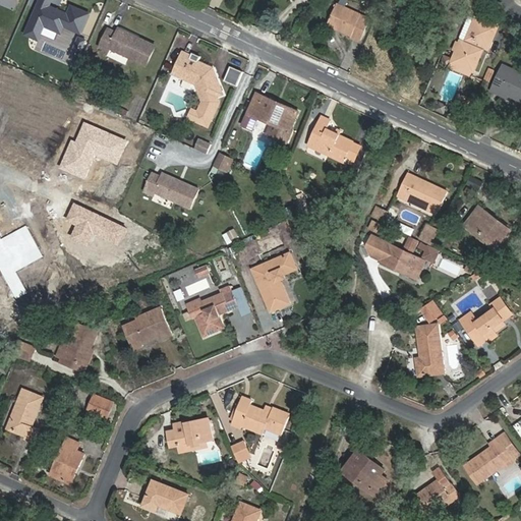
[(485,5),(483,0),(473,0),(469,2),(473,11),(485,5)]
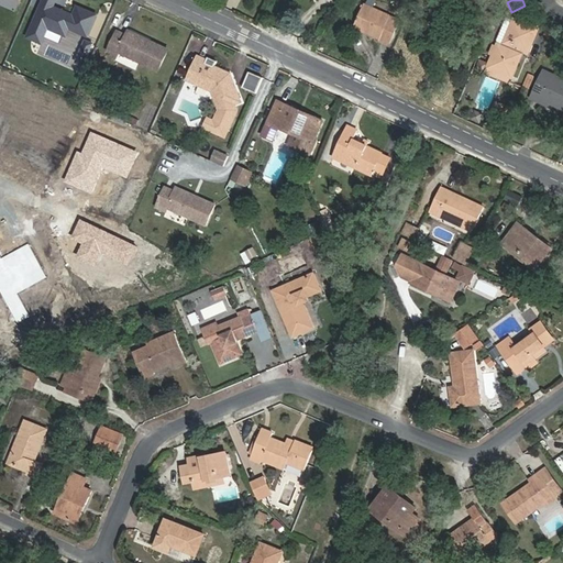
[(368,31),(367,34),(379,40),(388,44),(399,20),(363,3),(354,24),(368,31)]
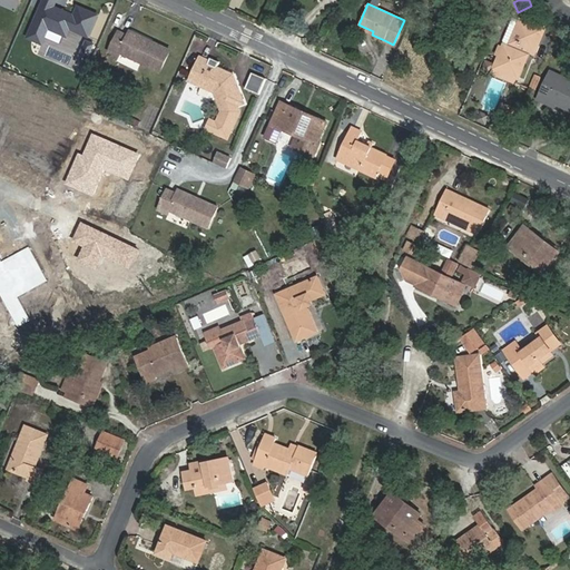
[(502,72),(517,78),(528,53),(533,51),(543,29),(512,15),(502,38),(502,46),(499,56),(493,68),(502,72)]
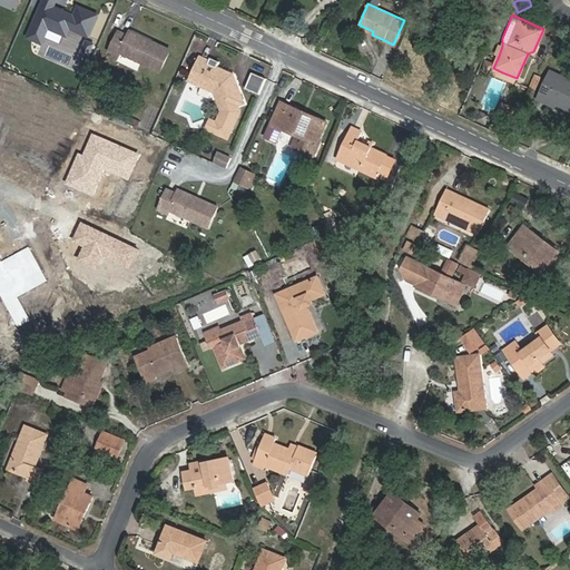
[(357,28),(372,35),(373,31),(359,25),(357,28)]
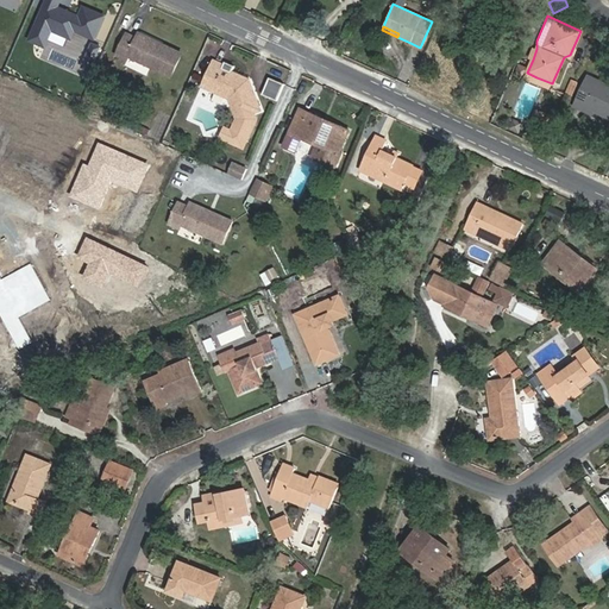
[(127,58),(170,79),(181,56),(138,37),(136,42),(125,37),(115,57),(126,62),(127,58)]
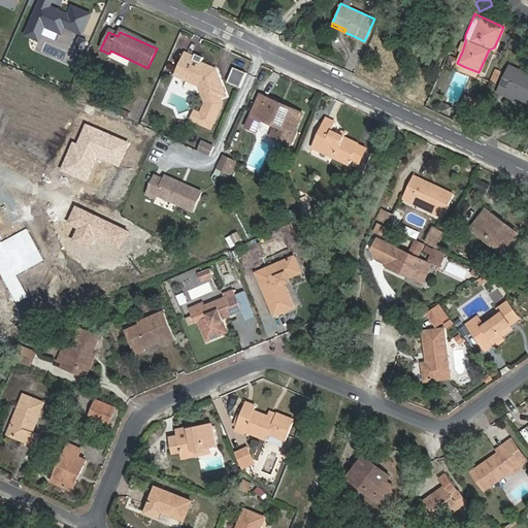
[(187,73),(184,79),(199,86),(206,104),(226,96),(216,70),(212,71),(207,69),(207,66),(193,60),(194,58),(185,54),(178,69),(187,73)]
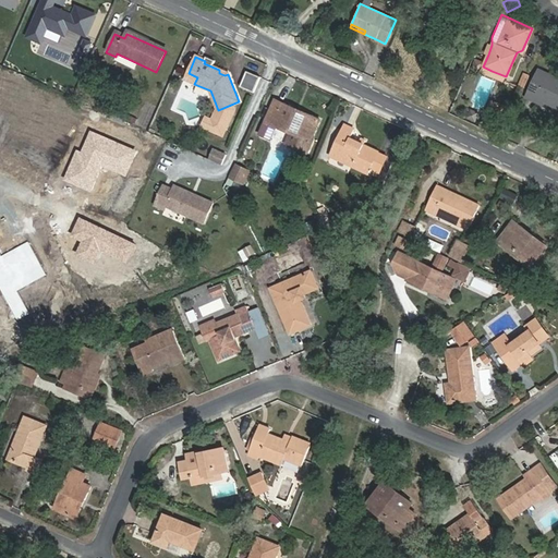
[(533,76),(526,93),(547,102),(557,107),(557,79),(544,72),(536,69),(533,76)]
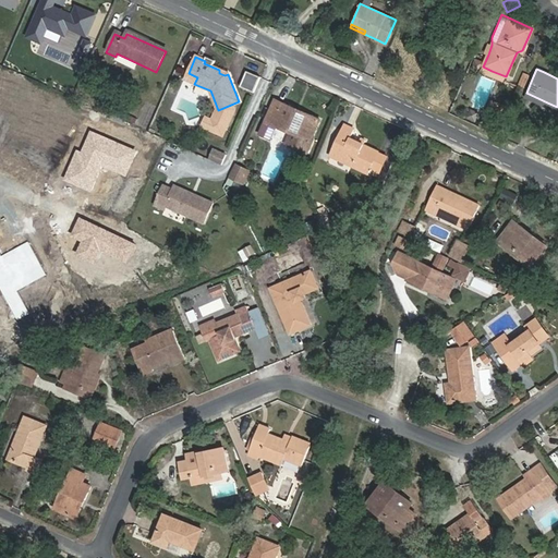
[(240,86),(253,92),(258,76),(245,71),(240,86)]
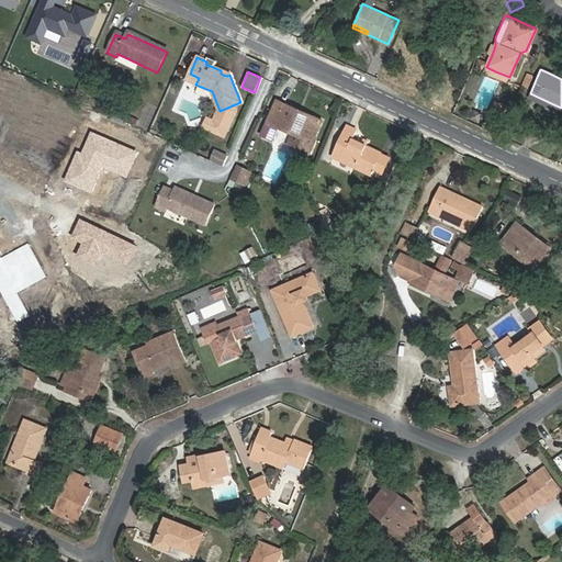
[(507,81),(509,77),(495,71),(493,76),(507,81)]
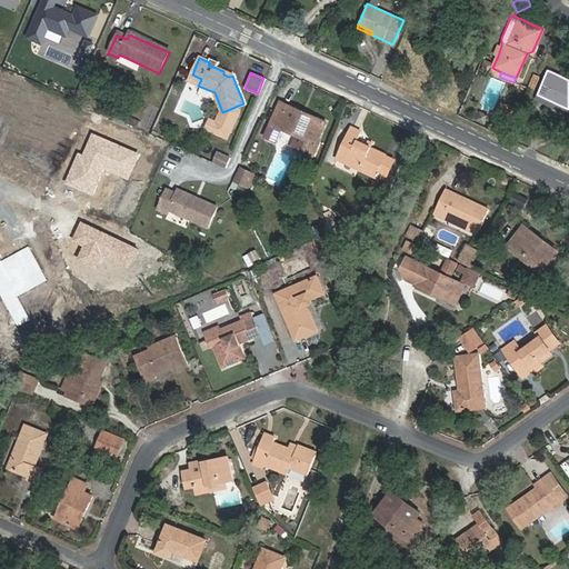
[(536,88),(540,76),(533,73),(529,86),(536,88)]
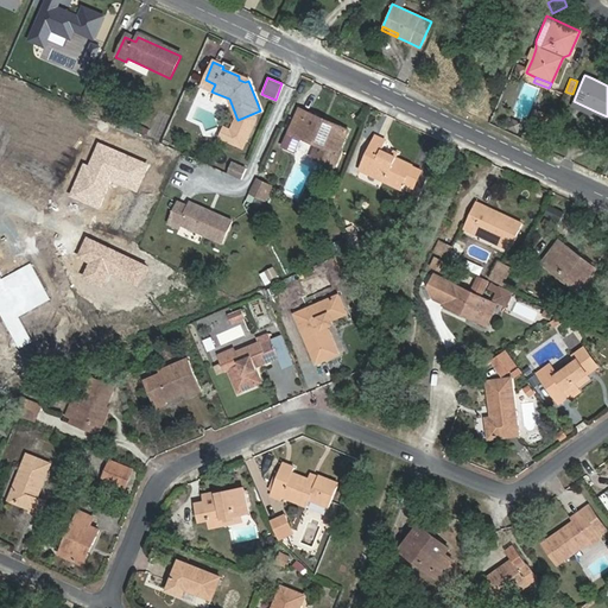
[(596,112),(574,101),(571,107),(594,116),(596,112)]
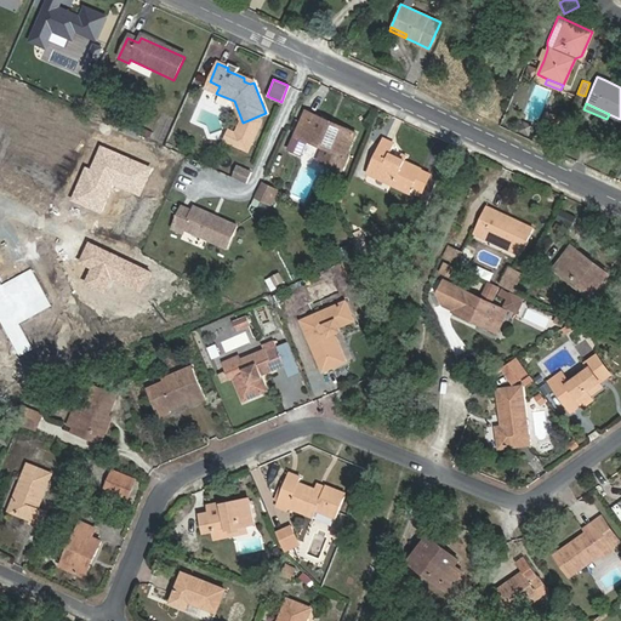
[(357,134),(306,109),(295,134),(346,158),(357,134)]
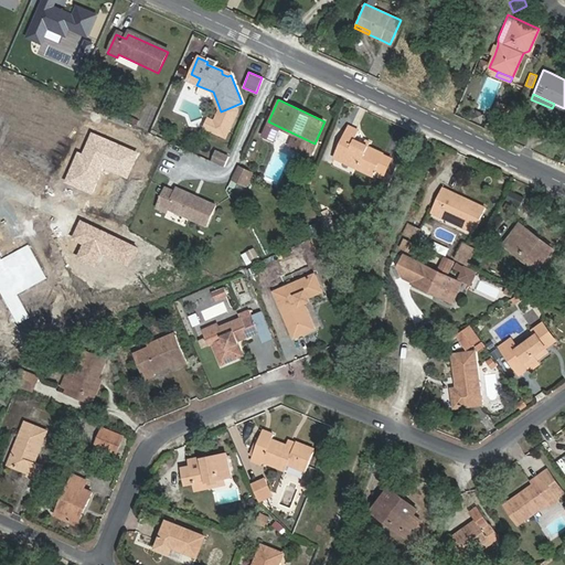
[(502,113),(505,105),(497,102),(493,109),(502,113)]
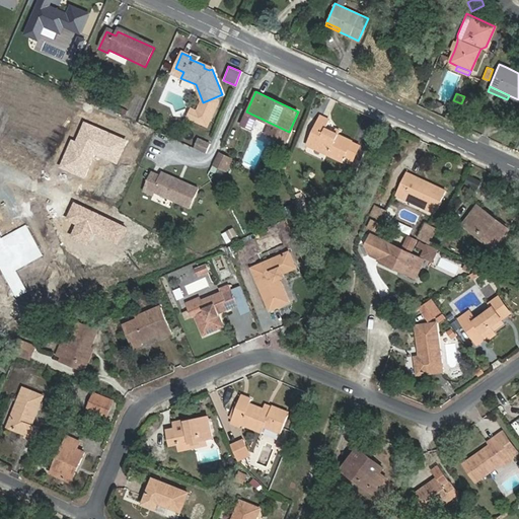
[(135,98),(130,117),(138,119),(142,99),(135,98)]
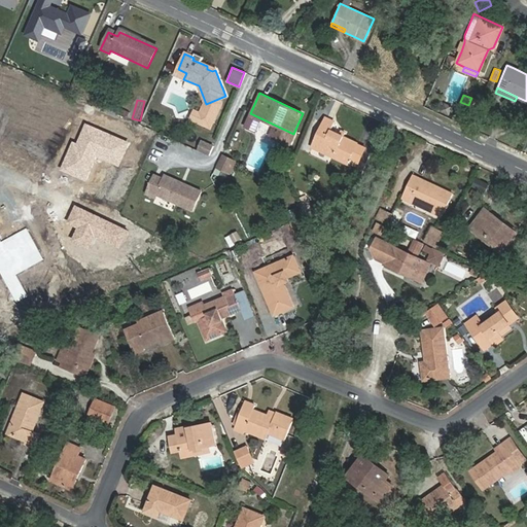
[(344,137),(339,134),(329,130),(335,121),(325,116),(311,147),(347,164),(357,143),(344,137)]
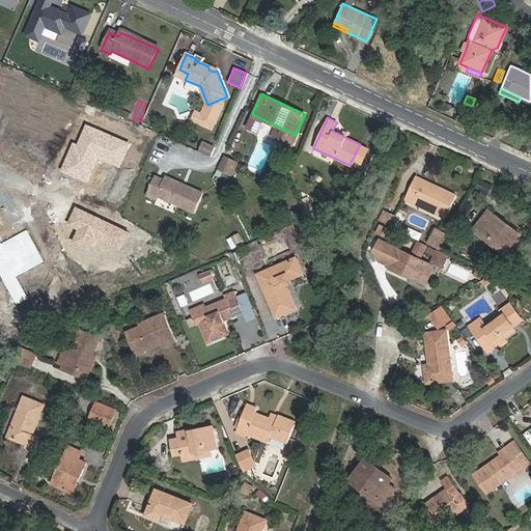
[(109,161),(113,150),(124,156),(130,144),(87,127),(83,138),(87,139),(83,149),(79,147),(74,145),(63,171),(86,180),(96,156),(109,161)]
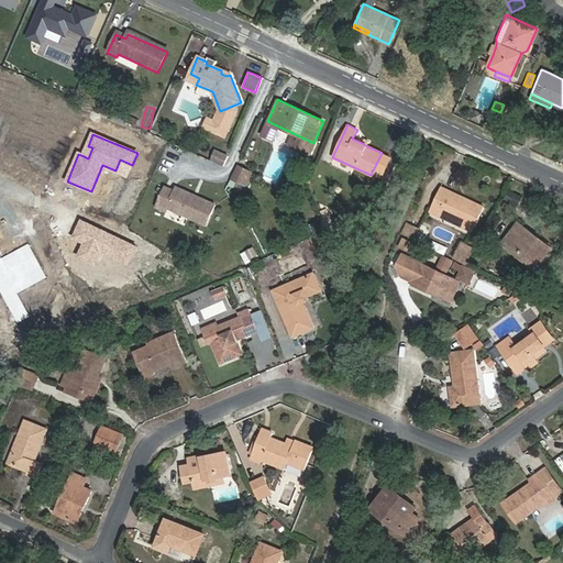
[(166,145),(166,156),(180,157),(181,146),(166,145)]
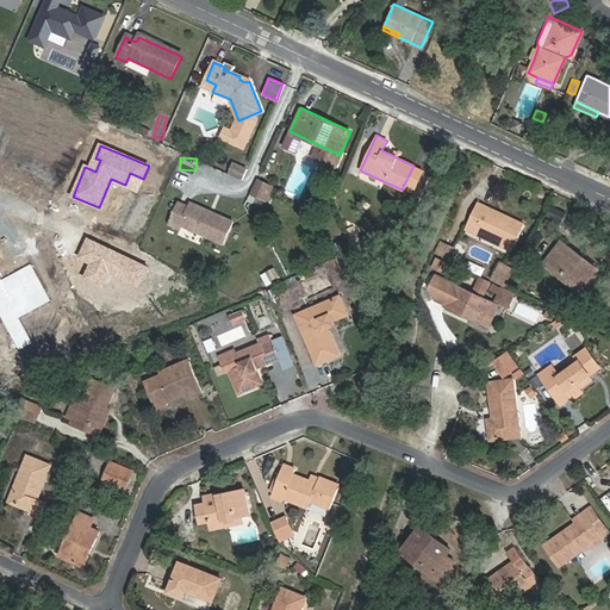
[(243,181),(248,170),(234,165),(229,175),(243,181)]
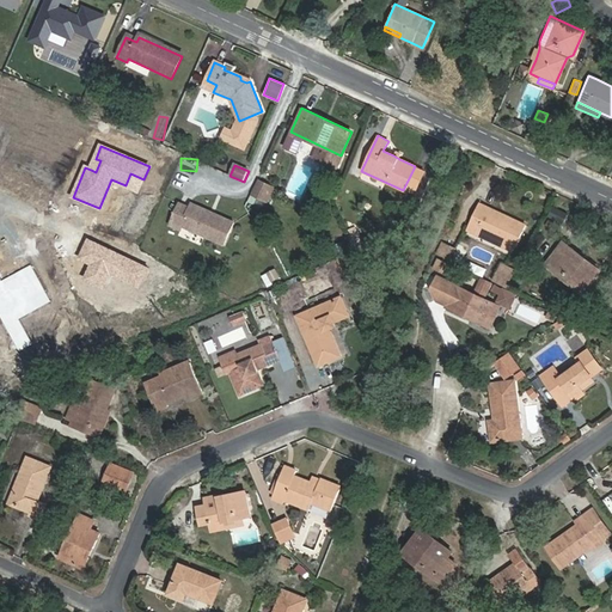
[(130,173),(126,185),(139,190),(144,179),(130,173)]
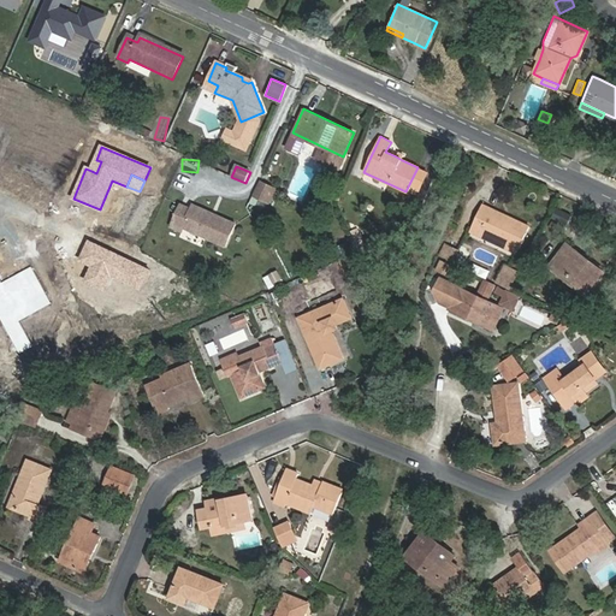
[(276,188),(260,181),(253,196),(268,203),(276,188)]
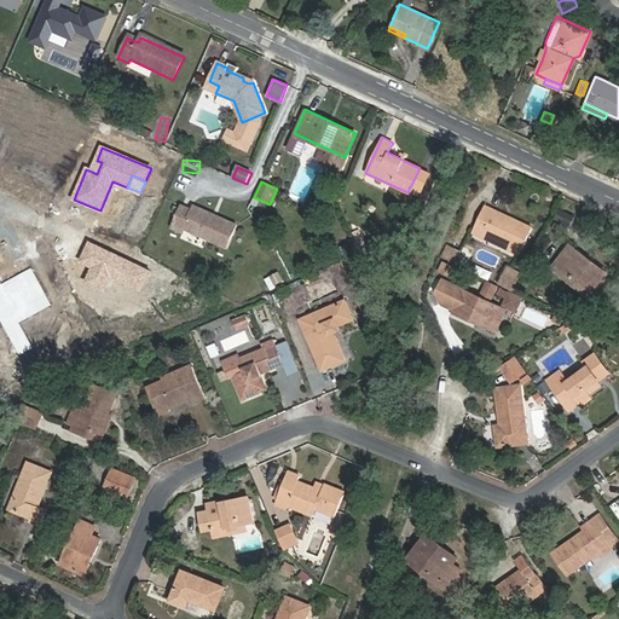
[(229,248),(238,225),(195,207),(194,212),(183,207),(173,229),(185,233),(186,231),(229,248)]
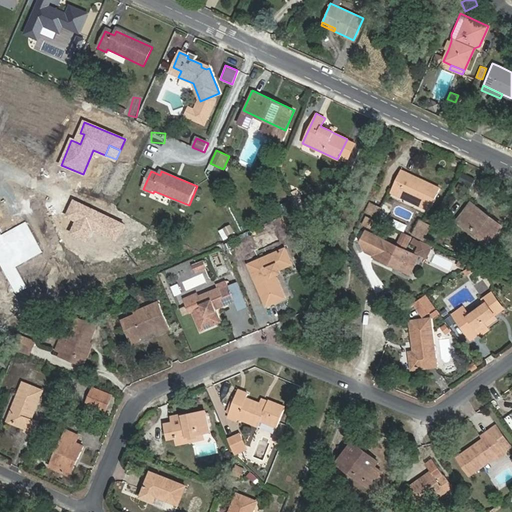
[(429,211),(439,189),(401,171),(391,192),(429,211)]
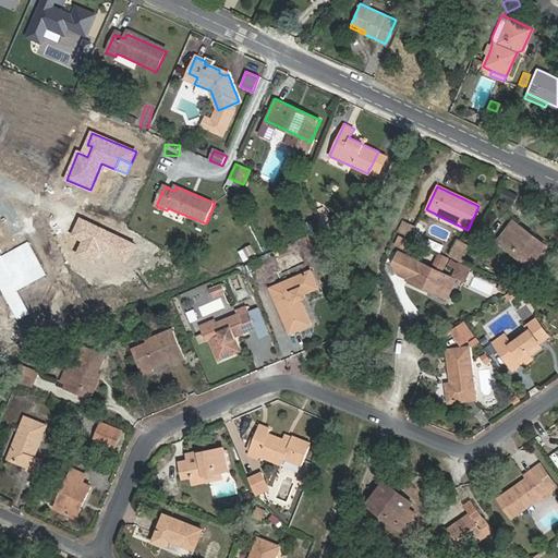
[(81,219),(72,237),(83,241),(77,255),(95,263),(100,250),(128,262),(135,245),(81,219)]
